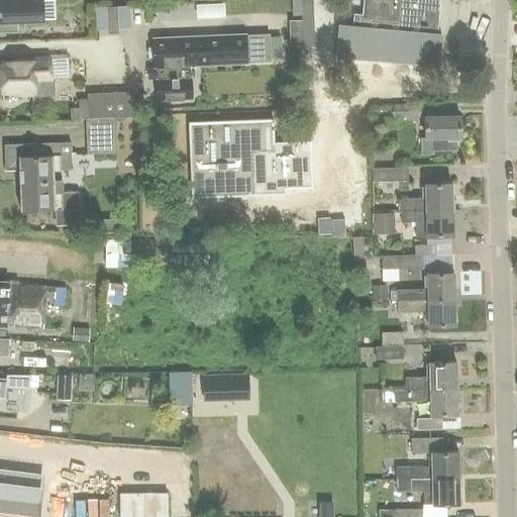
[(0,0),(0,31),(16,31),(16,22),(42,21),(41,0),(0,0)]
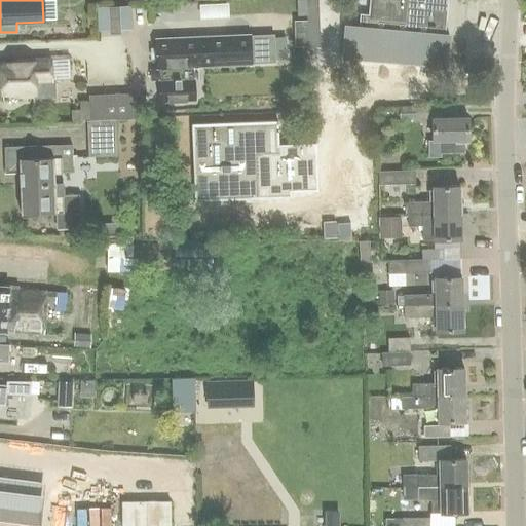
[(318,0),(306,0),(306,2),(307,17),(308,46),(321,46),(318,0)]
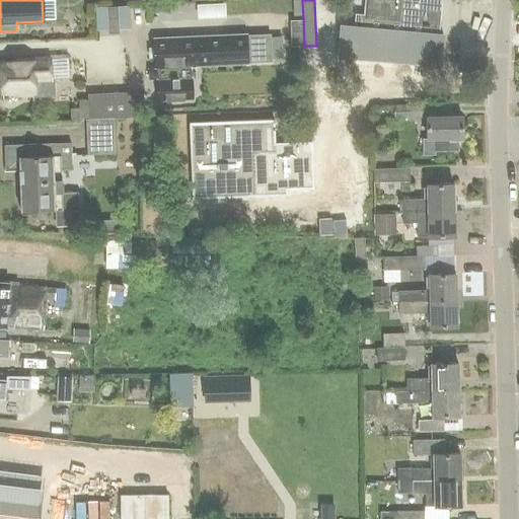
[(365,0),(364,16),(356,15),(355,27),(341,26),(339,58),(440,67),(443,35),(438,35),(440,0),(365,0)]
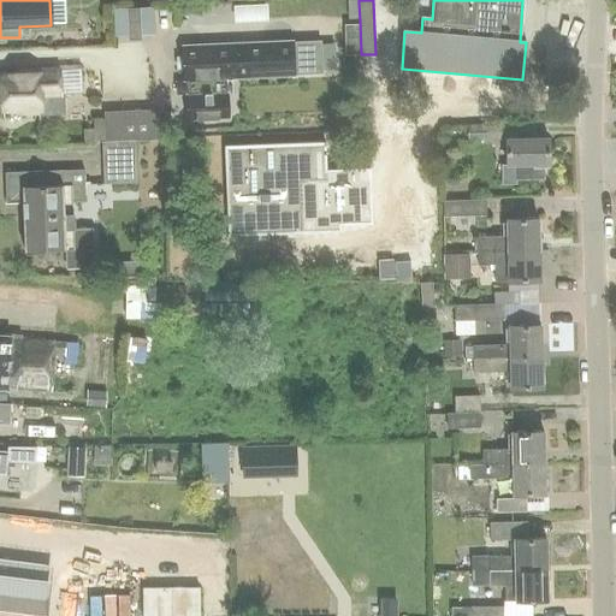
[(359,3),(348,3),(349,21),(360,21),(359,3)]
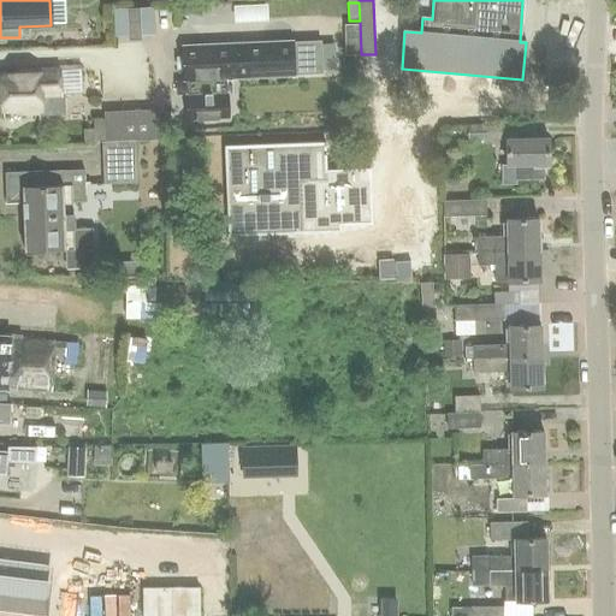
[(155,5),(114,5),(114,35),(157,34),(155,5)]
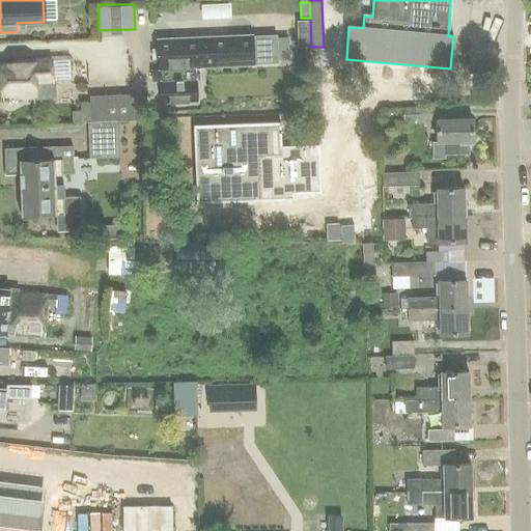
[(277,35),(253,36),(253,34),(156,39),(158,72),(161,71),(161,81),(160,81),(161,105),(197,103),(196,79),(196,68),(254,66),(254,65),(278,64),(277,35)]
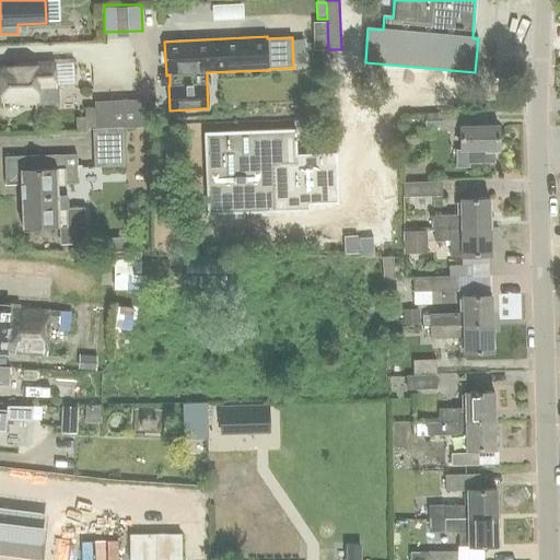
[(326,37),(313,37),(314,51),(323,50),(327,50),(327,49),(326,37)]
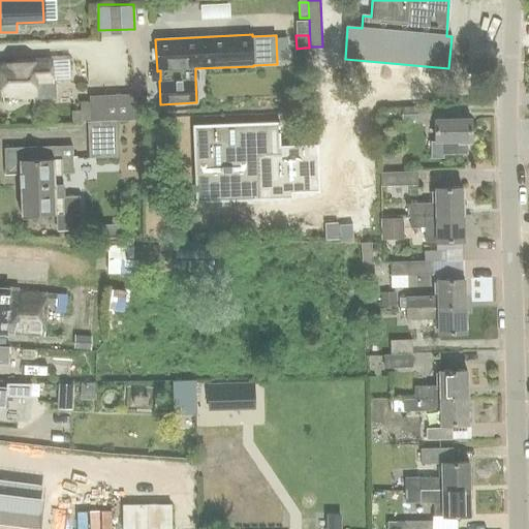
[(56,101),(55,82),(51,82),(51,62),(18,63),(18,65),(1,66),(2,95),(18,95),(18,97),(35,97),(35,102),(56,101)]
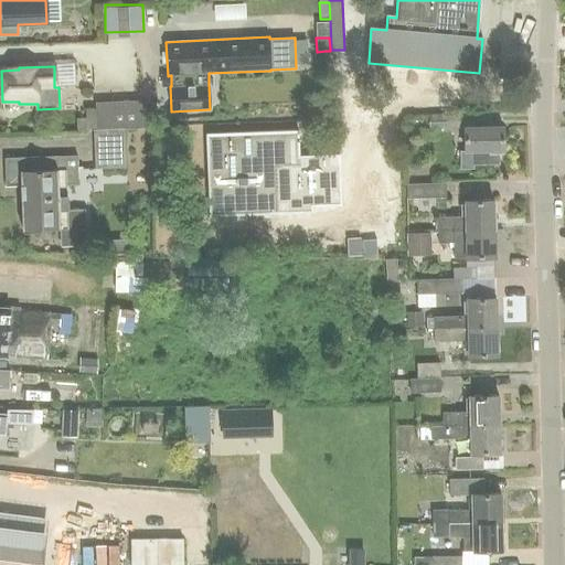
[(95,120),(96,132),(124,131),(140,131),(140,130),(139,118),(139,105),(95,106),(95,120)]
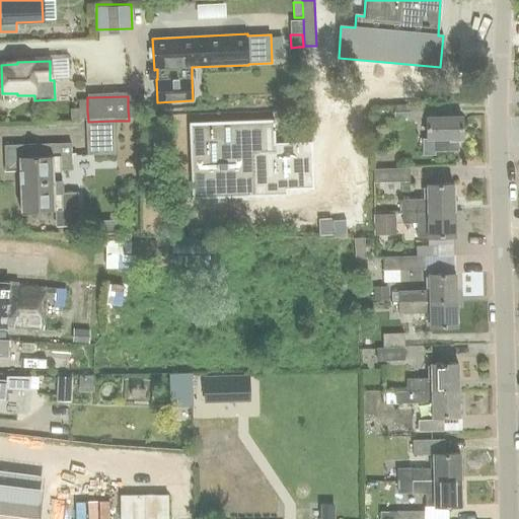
[(141,107),(128,108),(129,120),(140,119),(141,119),(141,117),(141,107)]
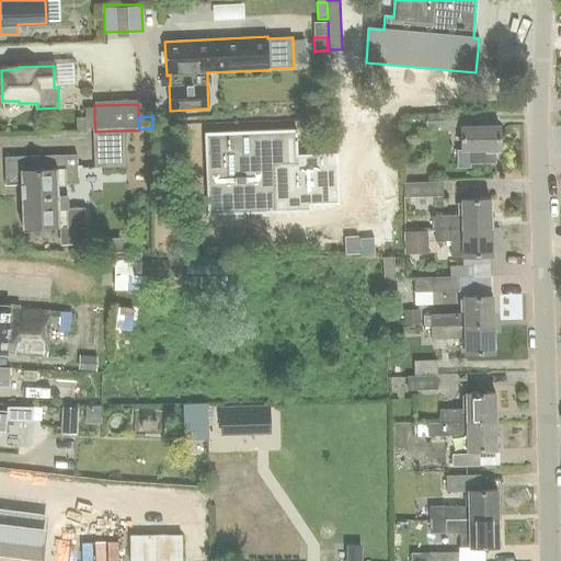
[(94,119),(76,121),(77,132),(92,132),(95,132),(94,119)]
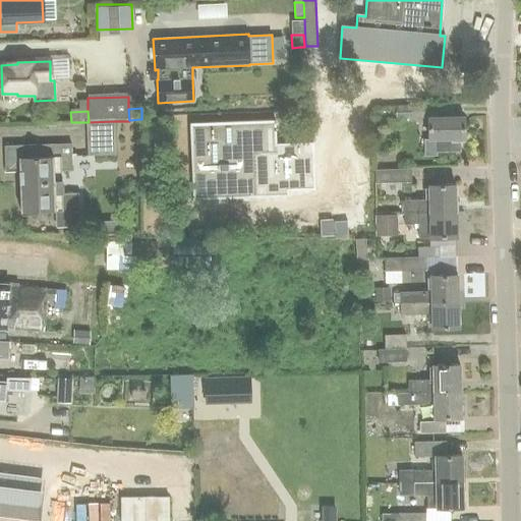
[(460,152),(460,139),(464,139),(463,117),(428,118),(428,139),(423,139),(424,157),(437,157),(437,153),(460,152)]
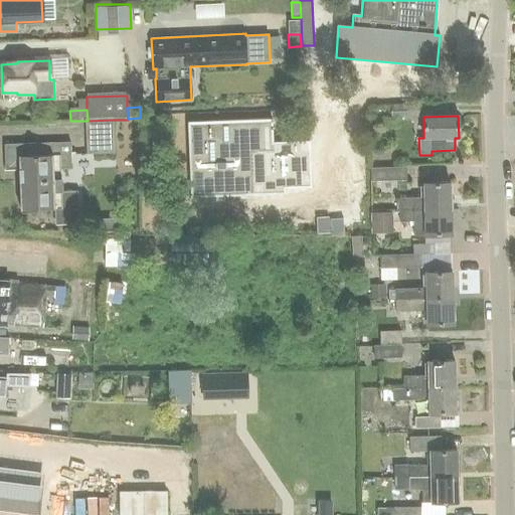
[(187,122),(190,197),(285,194),(285,189),(312,188),(310,141),(273,143),(273,119),(187,122)]
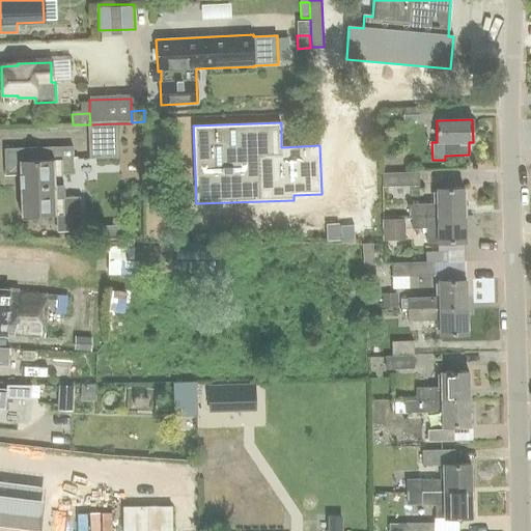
[(116,123),(90,124),(87,124),(88,159),(117,158),(116,123)]
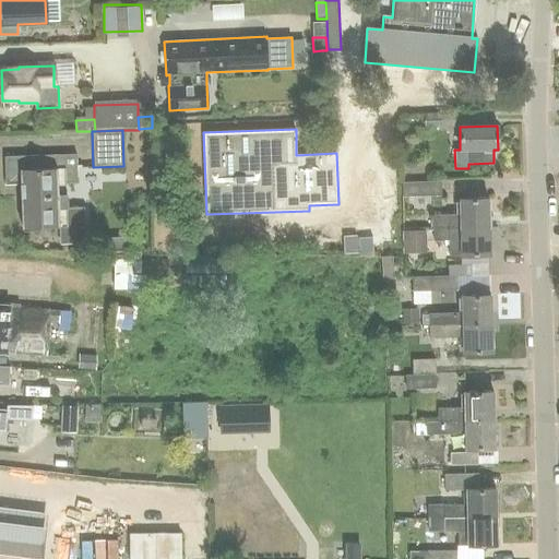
[(68,209),(67,197),(67,183),(78,183),(76,155),(4,157),(6,186),(22,186),(23,224),(46,223),(46,227),(60,226),(61,245),(85,245),(84,209),(68,209)]
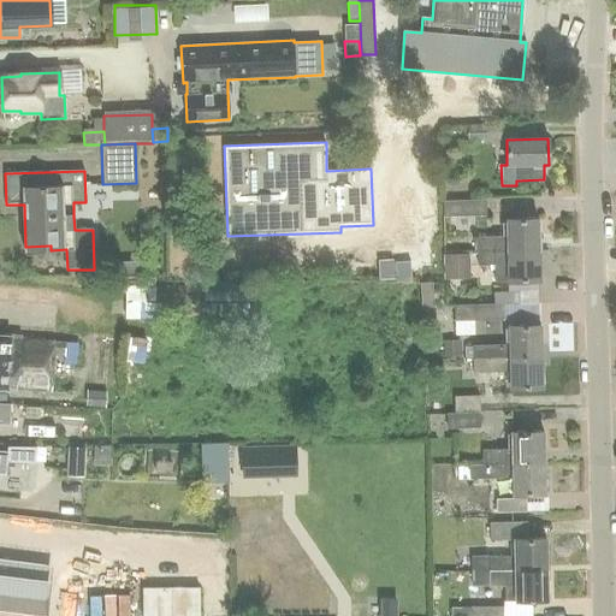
[(418,197),(373,200),(375,259),(420,256),(418,197)]
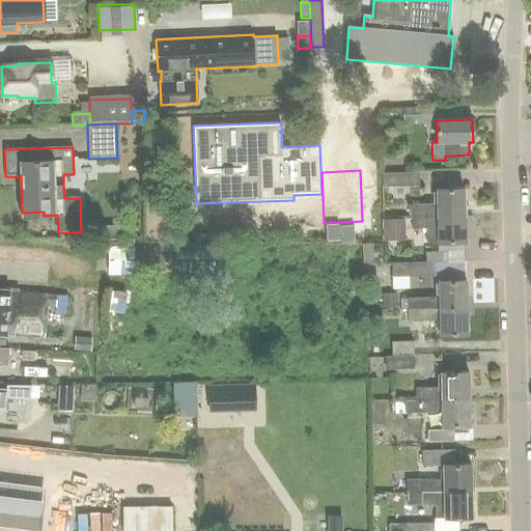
[(382,173),(383,187),(419,185),(418,172),(382,173)]
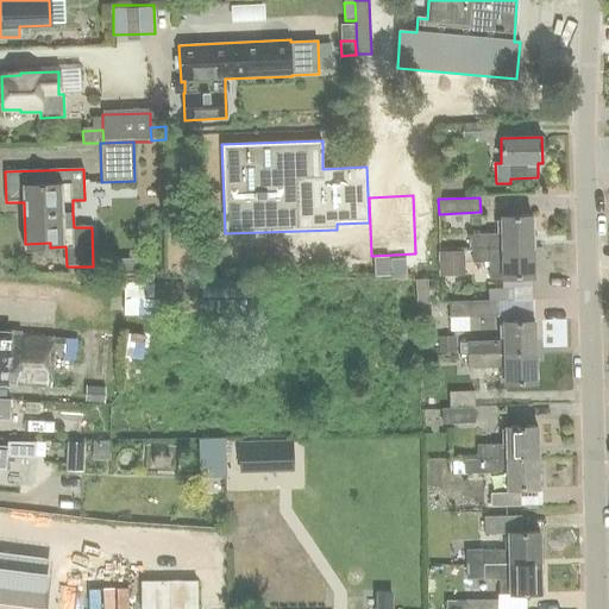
[(472,250),(532,248),(532,218),(501,218),(501,234),(472,236),(472,250)]
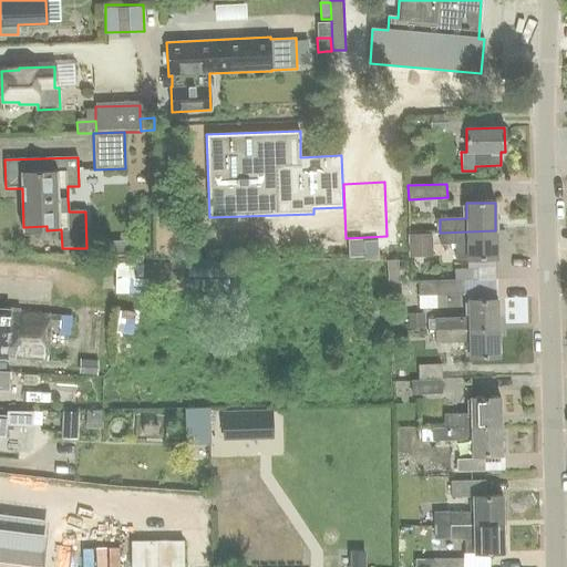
[(404,215),(391,216),(392,235),(405,234),(404,215)]
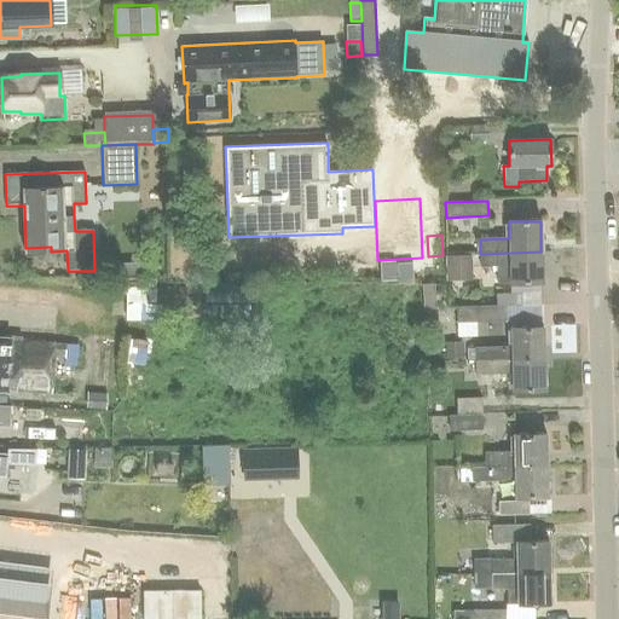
[(541,252),(480,254),(480,267),(497,267),(497,270),(497,283),(510,282),(510,284),(542,283),(541,252)]
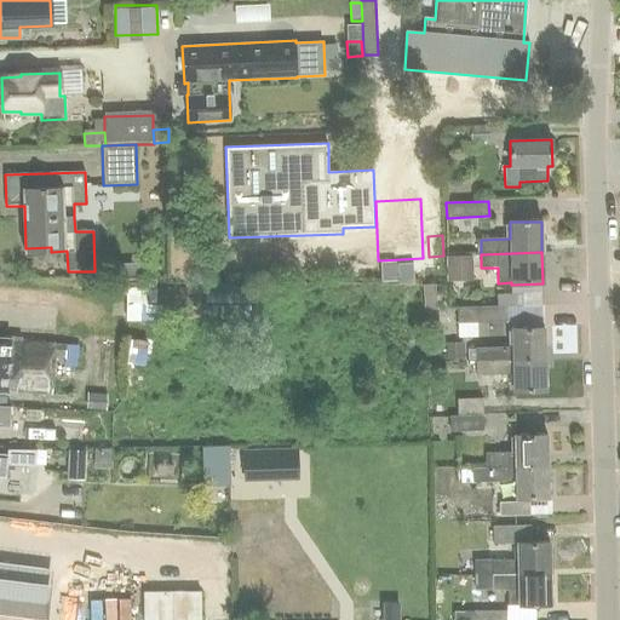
[(447,282),(471,281),(471,256),(447,257),(447,282)]
